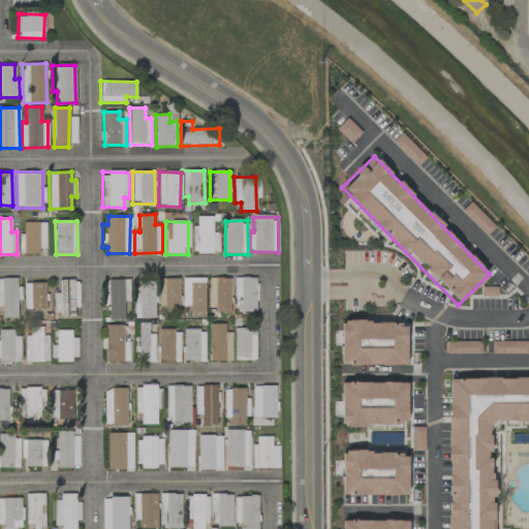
[(20,234),(20,252),(45,252),(47,222),(24,222),(23,234),(20,234)]
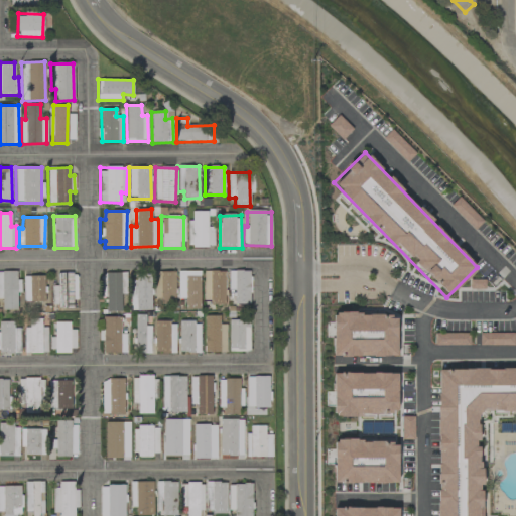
[(17,309),(16,291),(18,291),(18,271),(0,271),(0,298),(2,299),(2,310),(17,309)]
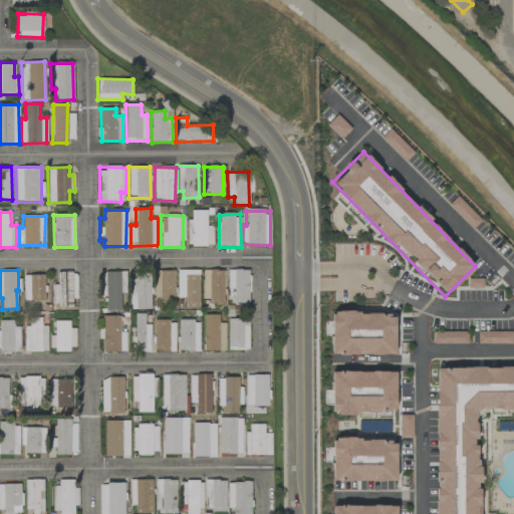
[(177,297),(184,297),(183,308),(199,308),(199,270),(178,270),(177,297)]
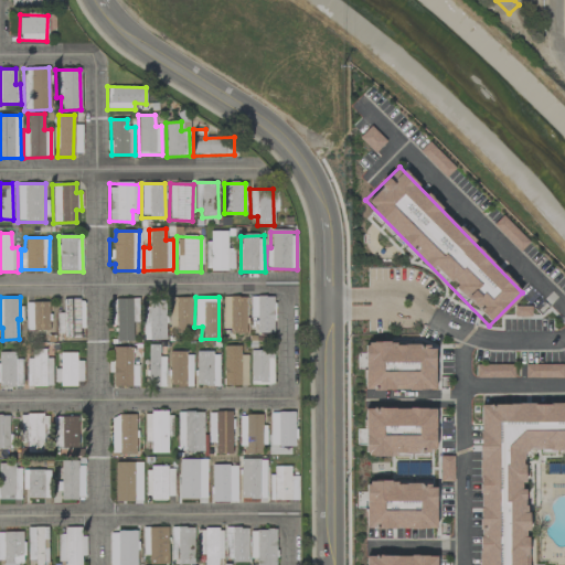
[(246,297),(223,297),(222,332),(245,332),(246,297)]
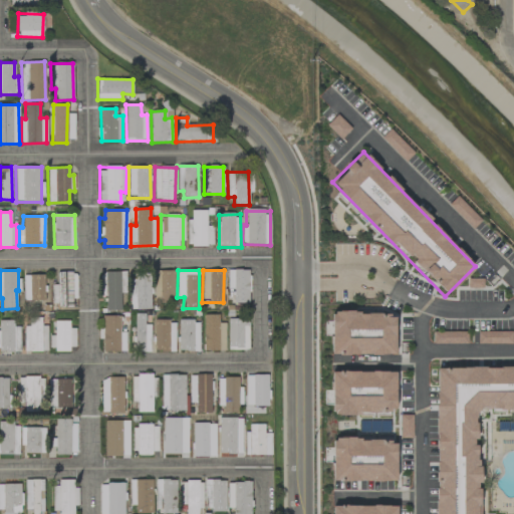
[(228,270),(227,289),(233,289),(233,303),(248,303),(249,270),(228,270)]
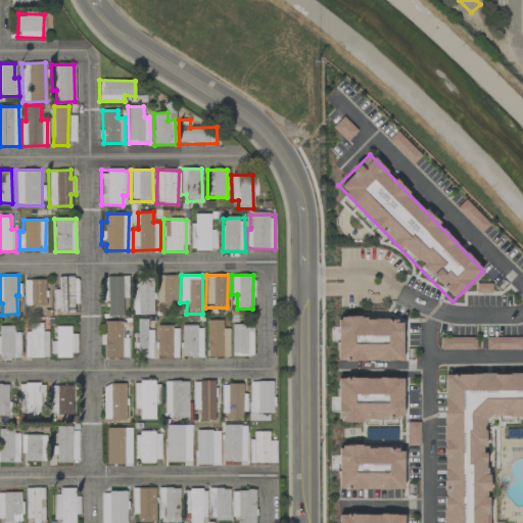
[(156,276),(157,307),(178,307),(177,276),(156,276)]
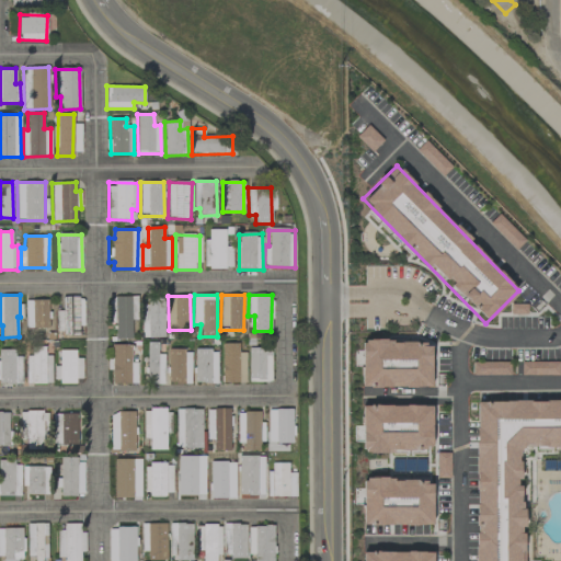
[(82,297),(61,298),(63,311),(56,311),(57,334),(82,333),(82,297)]
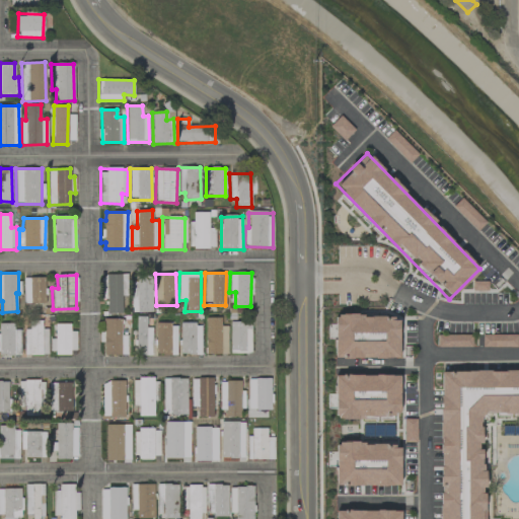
[(126,275),(101,275),(101,301),(106,301),(106,314),(122,313),(122,296),(127,296),(126,275)]
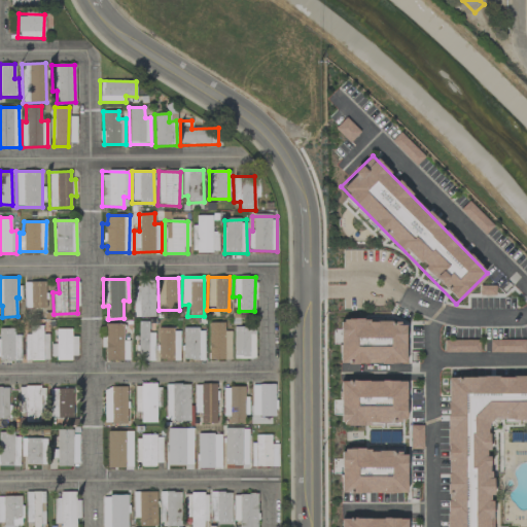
[(153,317),(154,280),(134,280),(134,317),(153,317)]
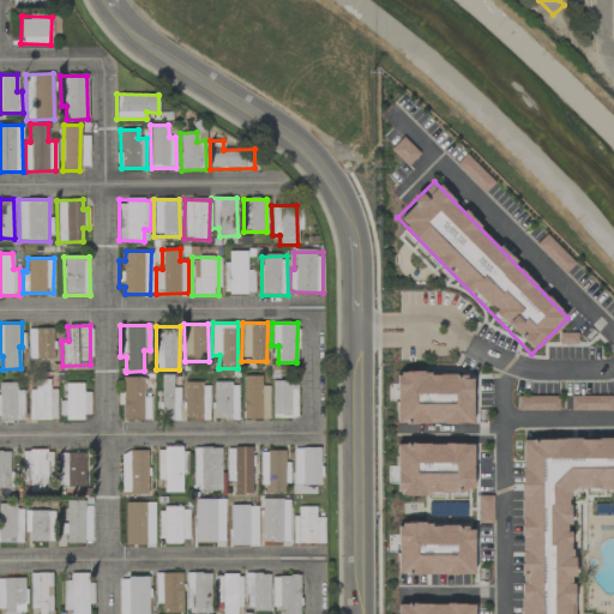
[(52,329),(28,329),(28,359),(53,359),(52,329)]
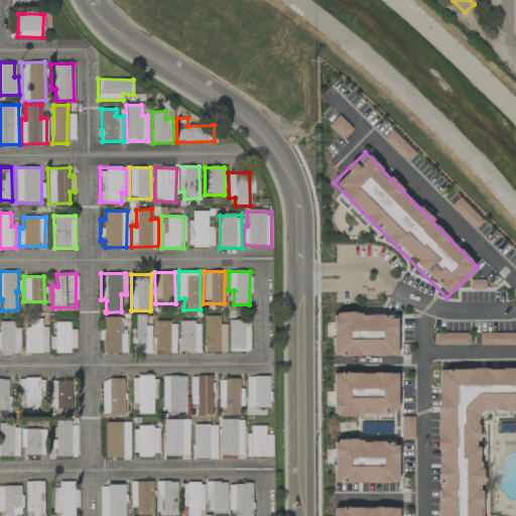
[(396,357),(397,314),(333,313),(333,356),(396,357)]
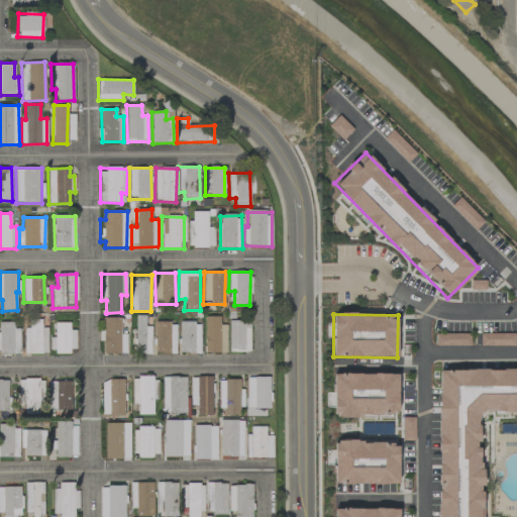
[(151,327),(145,326),(145,316),(135,316),(135,354),(150,354),(151,327)]
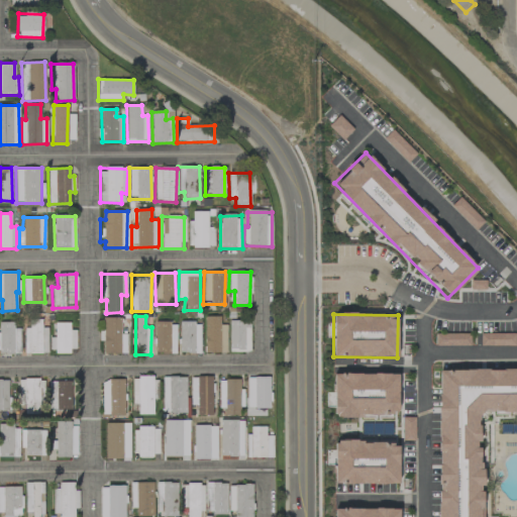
[(226,325),(219,325),(220,316),(205,316),(205,352),(226,352),(226,325)]
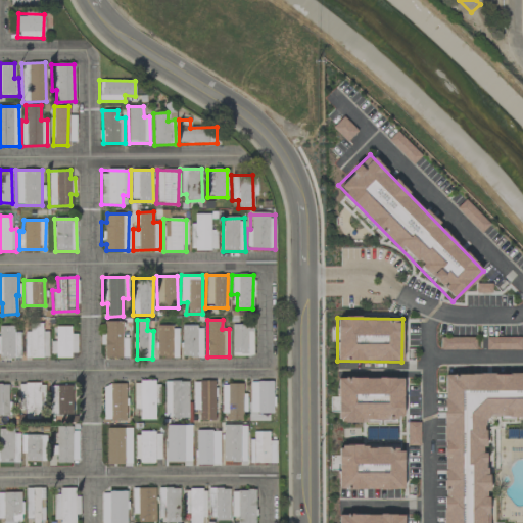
[(128,359),(128,338),(122,338),(122,321),(104,322),(104,359),(128,359)]
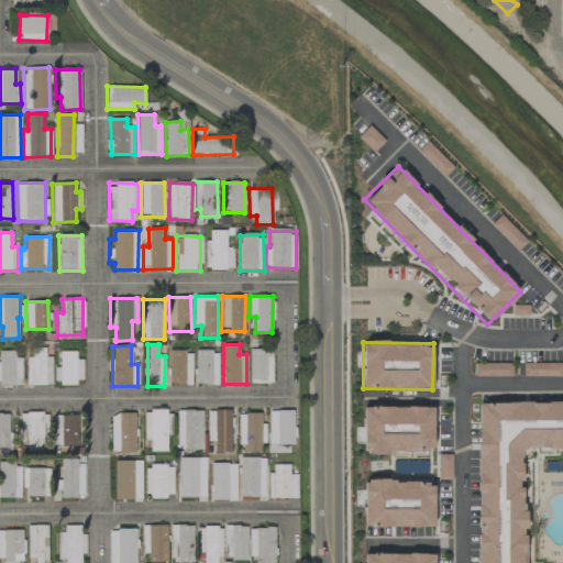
[(52,385),(52,356),(45,356),(45,348),(32,348),(32,356),(26,357),(26,385),(52,385)]
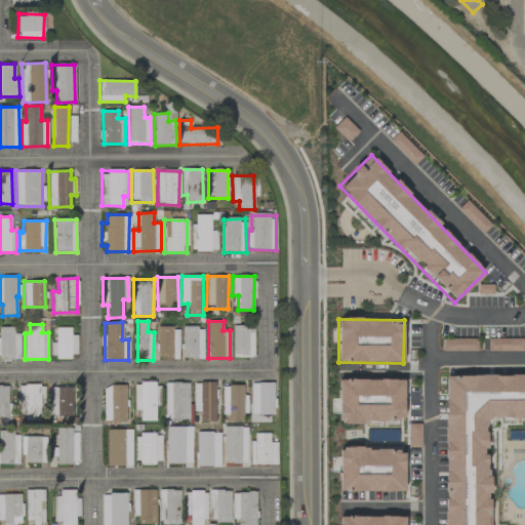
[(233,325),(234,358),(254,358),(253,325),(233,325)]
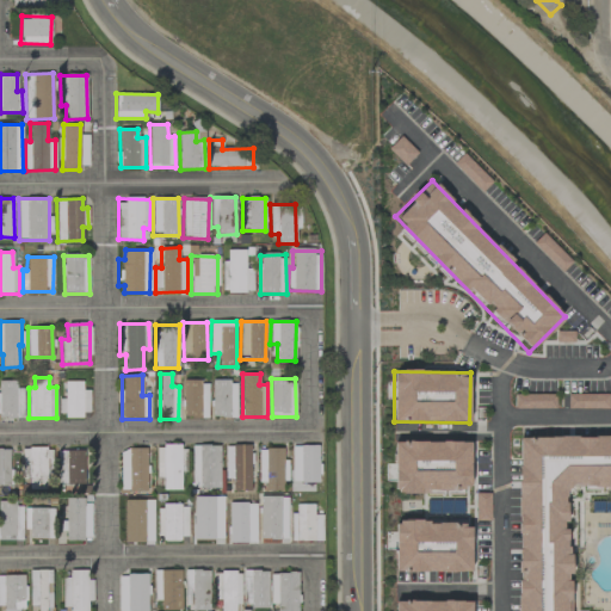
[(0,417),(22,418),(23,382),(0,381),(0,417)]
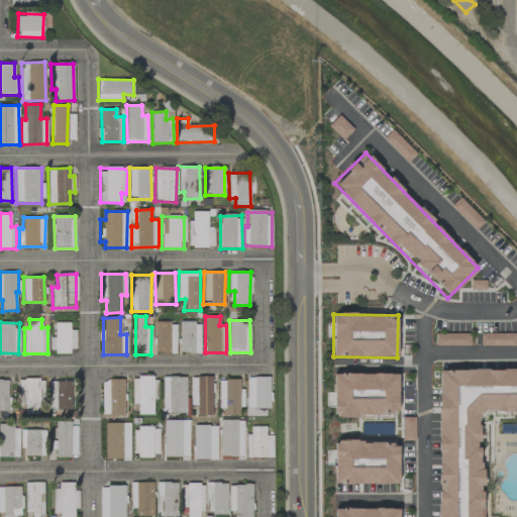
[(156,353),(176,353),(176,323),(156,322),(156,353)]
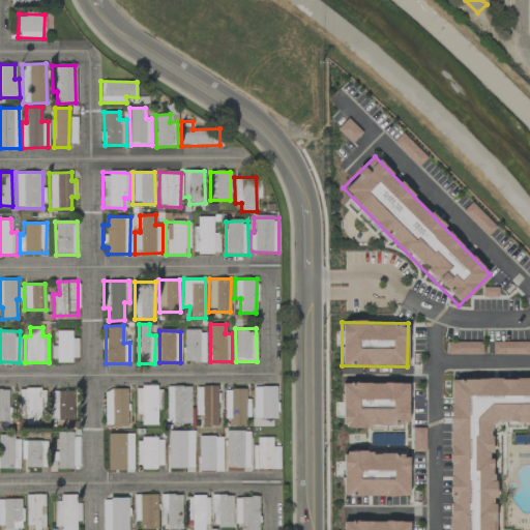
[(184,362),(205,362),(205,331),(184,330),(184,362)]
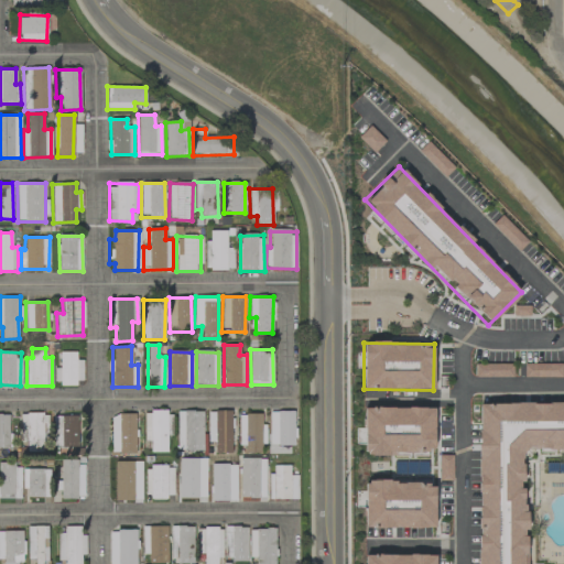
[(76,353),(60,353),(60,368),(54,368),(54,383),(83,384),(83,360),(76,360),(76,353)]
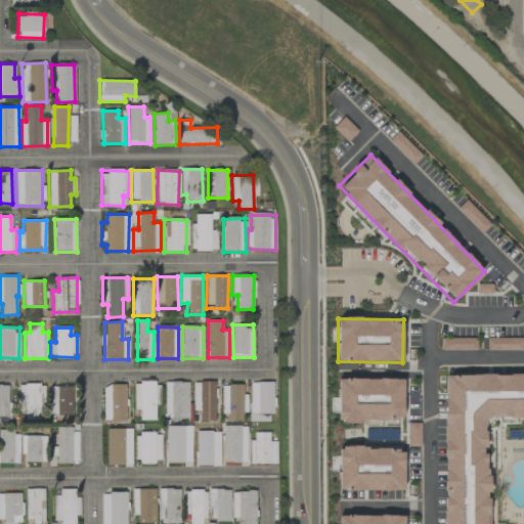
[(487,349),(504,349),(504,339),(487,339),(487,349)]
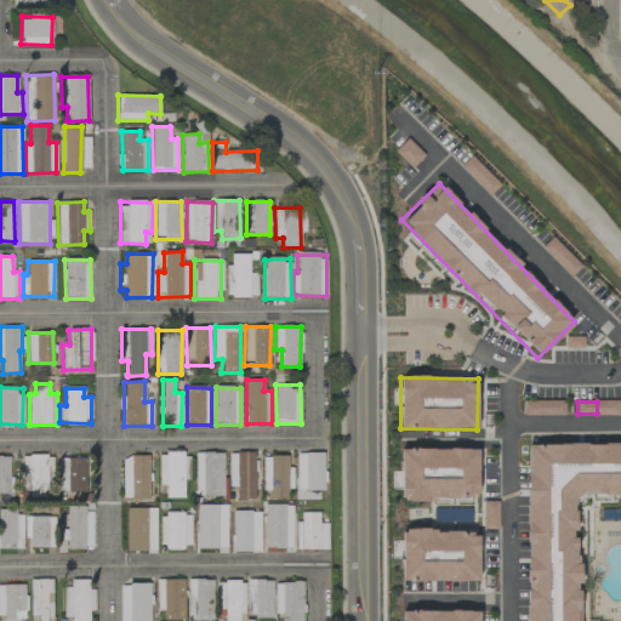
[(620,444),(525,445),(527,620),(579,620),(579,582),(577,582),(576,496),(620,495),(620,444)]
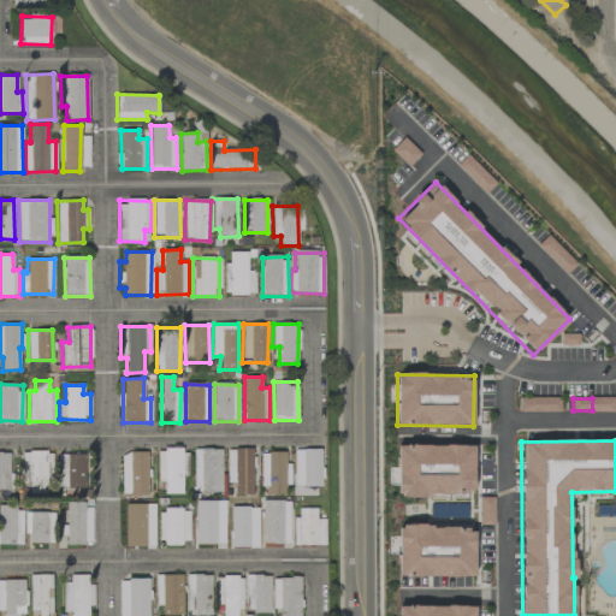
[(474,445),(397,445),(397,495),(474,495),(474,445)]
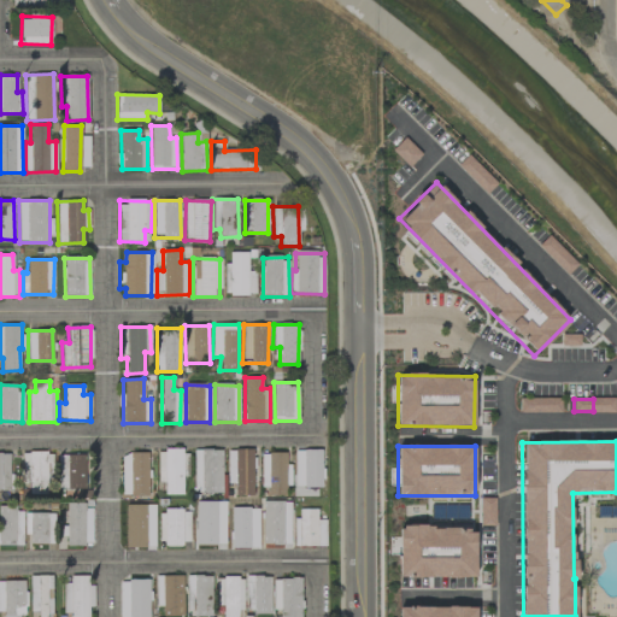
[(183,494),(182,450),(158,451),(158,483),(165,482),(165,495),(183,494)]
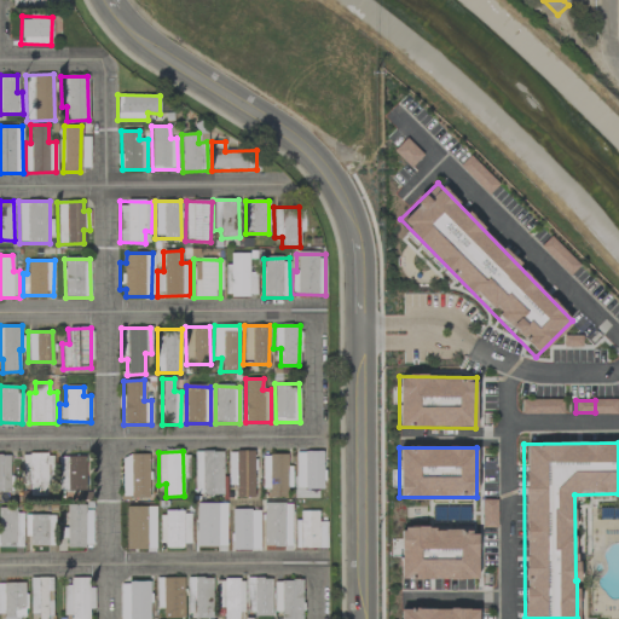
[(223,495),(223,451),(194,452),(195,496),(223,495)]
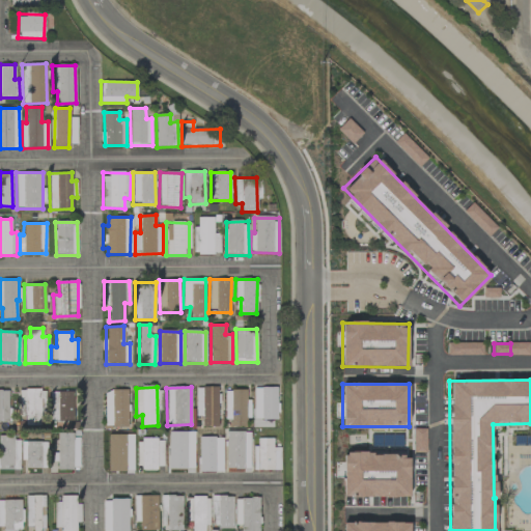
[(44,389),(19,390),(19,416),(25,416),(25,425),(44,424),(44,389)]
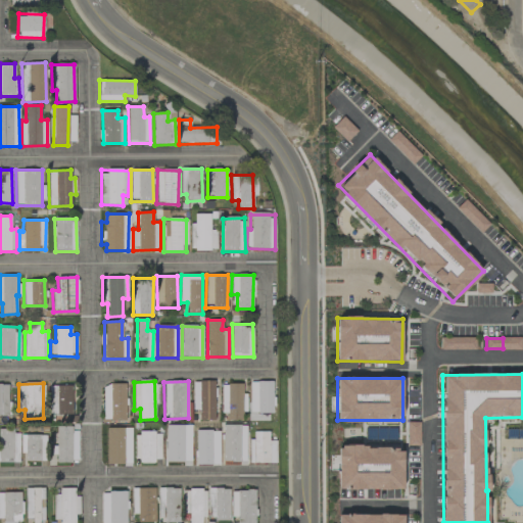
[(0,414),(9,414),(8,384),(0,384),(0,414)]
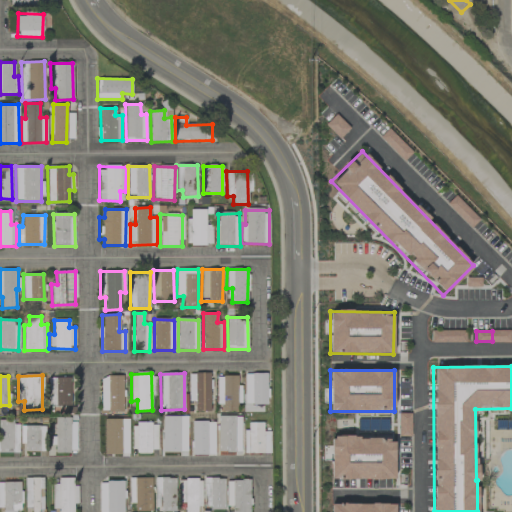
[(123,411),(123,376),(100,376),(101,411),(123,411)]
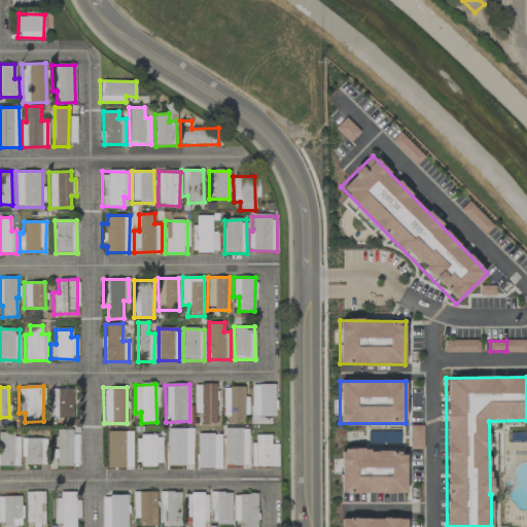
[(224,423),(247,423),(246,396),(244,396),(244,387),(223,387),(224,423)]
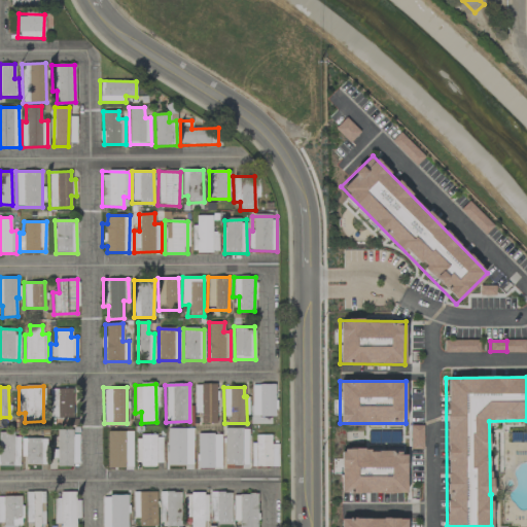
[(49,418),(73,417),(72,389),(49,389),(49,418)]
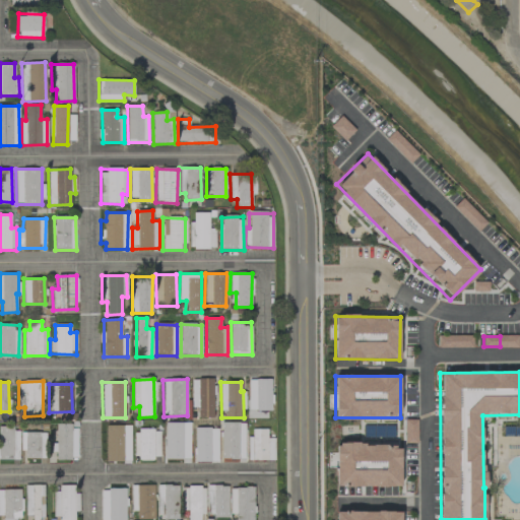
[(216,433),(209,432),(210,423),(202,421),(202,460),(209,461),(209,454),(215,454),(216,433)]
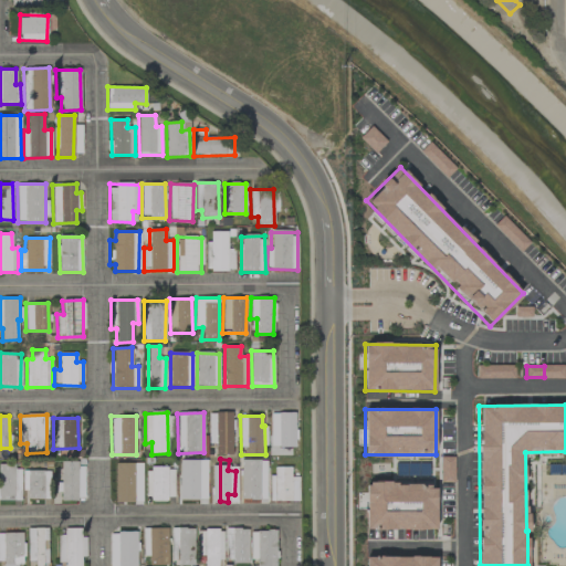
[(182,502),(198,502),(198,460),(182,460),(182,502)]
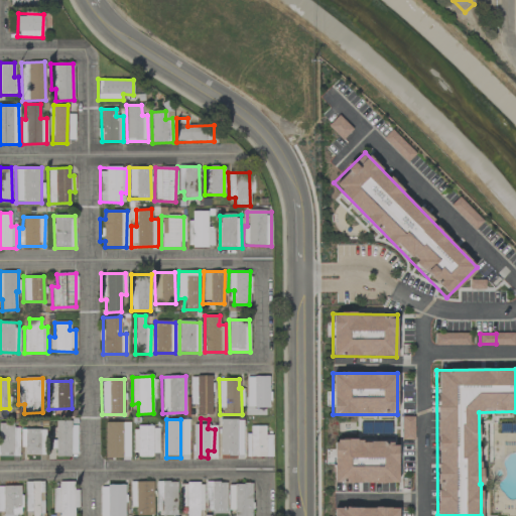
[(220,456),(242,456),(243,420),(220,419),(220,456)]
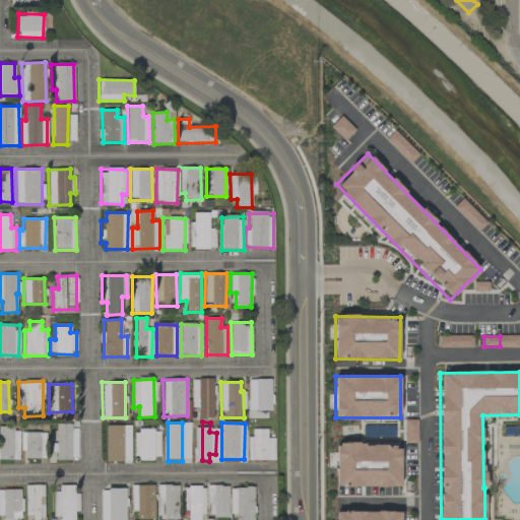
[(76,425),(56,426),(56,460),(77,459),(76,425)]
